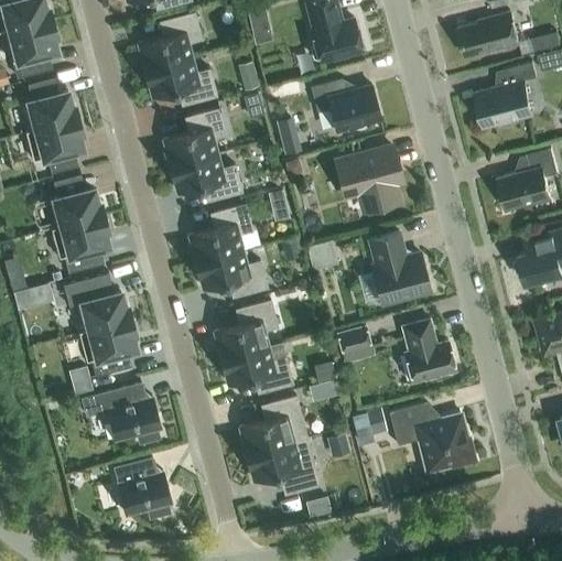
[(0,6),(0,11),(7,34),(54,22),(51,8),(47,9),(44,0),(7,0),(8,3),(0,6)]
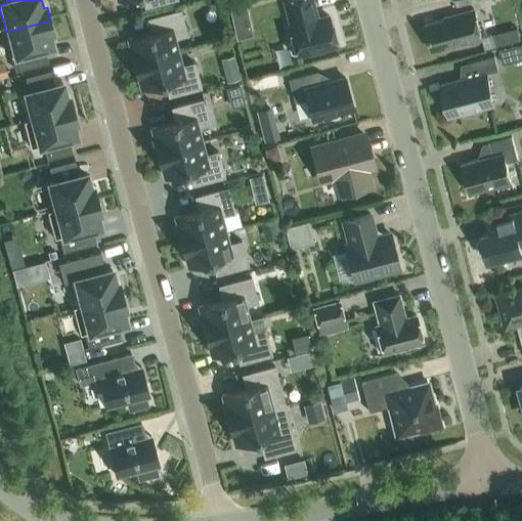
[(298,58),(338,48),(330,17),(318,20),(312,0),(293,0),(286,2),(292,28),(290,29),(294,42),(291,45),(293,53),(297,54),(298,58)]
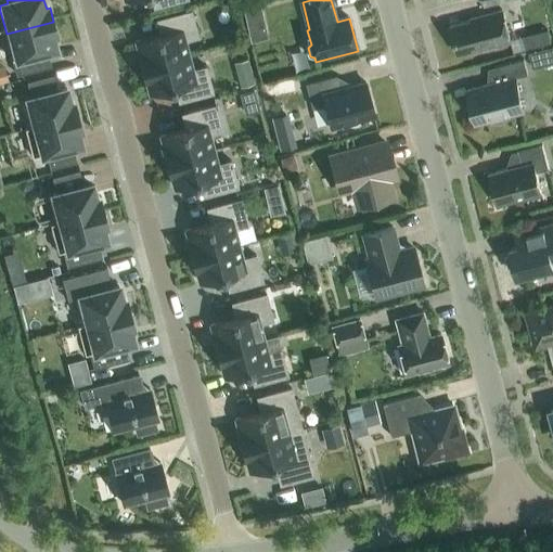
[(484,0),(487,10),(522,0),(484,0)]
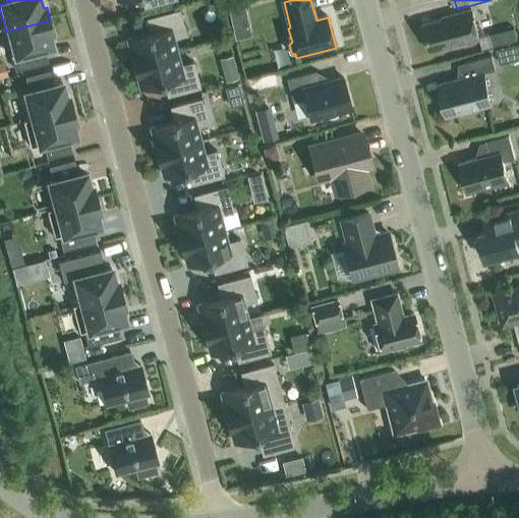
[(229,7),(233,23),(248,19),(245,3),(229,7)]
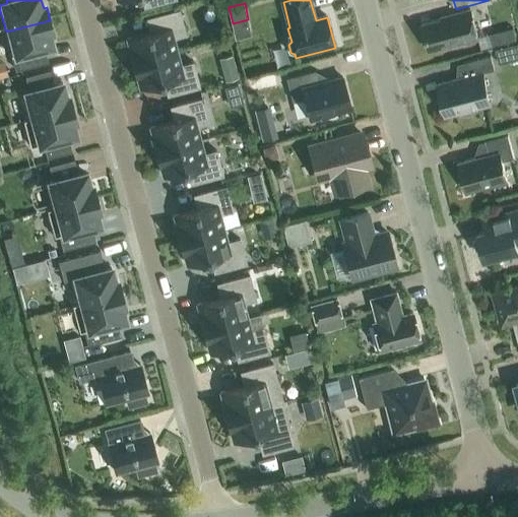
[(134,65),(179,54),(175,40),(187,37),(181,11),(153,18),(157,33),(128,41),(134,65)]
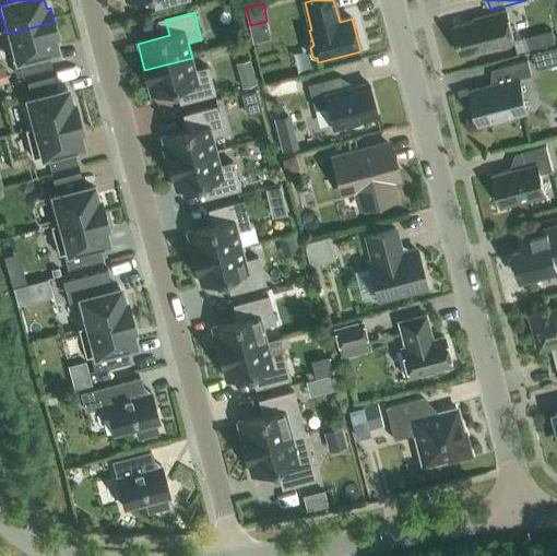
[(517,45),(508,13),(476,22),(476,24),(455,28),(463,57),(484,51),(484,54),(517,45)]
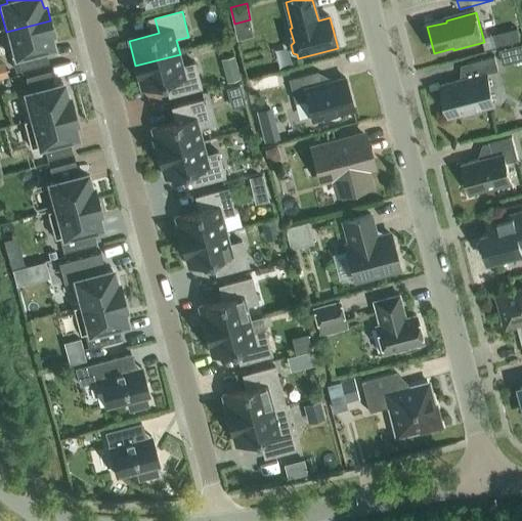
[(50,20),(6,32),(12,58),(13,58),(17,73),(49,63),(45,49),(54,47),(50,34),(53,33),(50,20)]
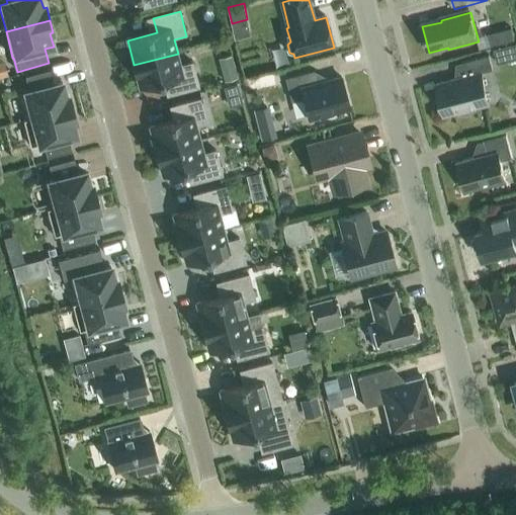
[(515,47),(505,50),(508,63),(515,60),(515,47)]
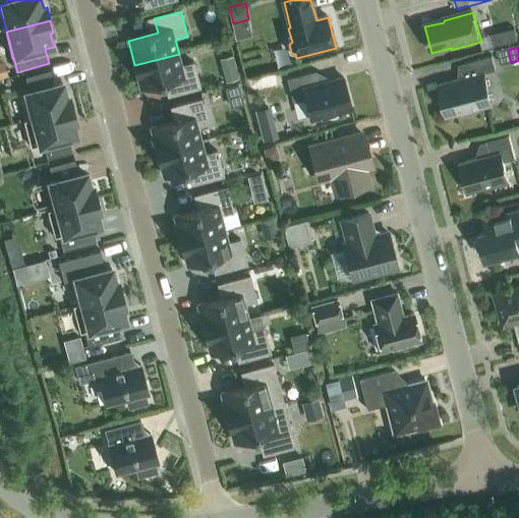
[(182,67),(179,54),(134,65),(141,90),(171,81),(175,96),(202,89),(194,64),(182,67)]
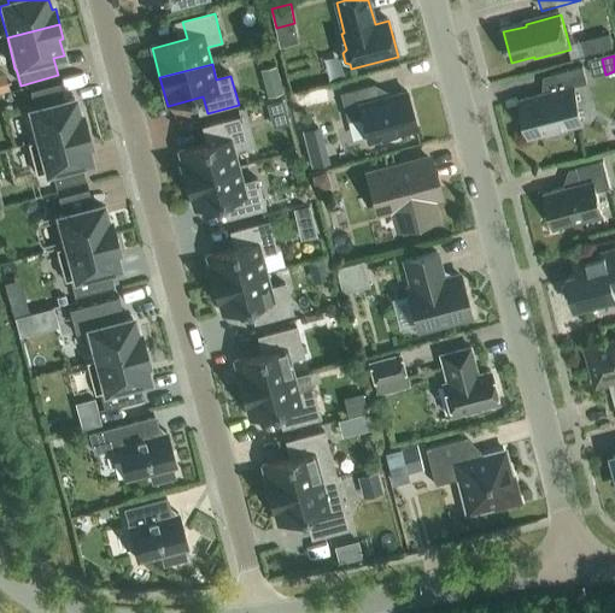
[(585,127),(575,89),(590,86),(585,69),(552,77),(557,94),(522,104),(532,140),(549,136),(549,139),(560,139),(569,134),(569,130),(585,127)]
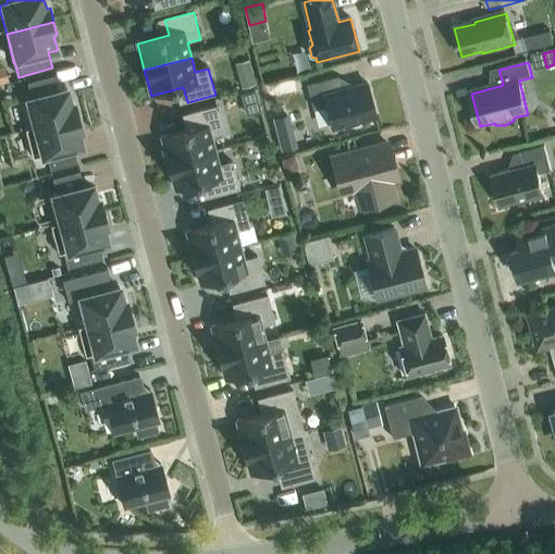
[(254,75),(239,79),(243,90),(256,86),(254,75)]
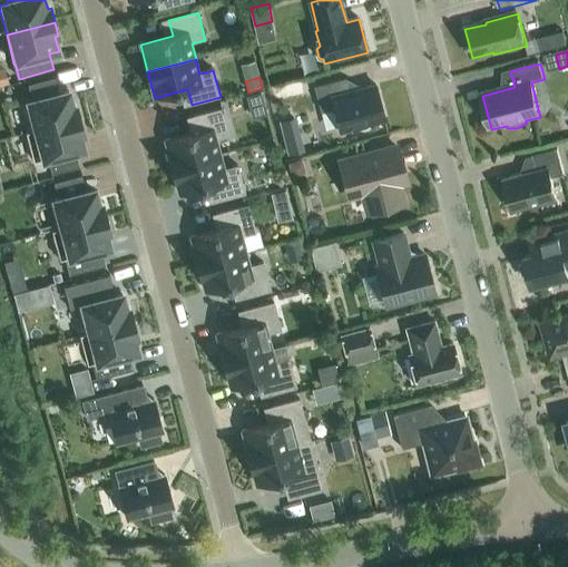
[(27,134),(27,135),(80,120),(77,106),(74,107),(69,93),(60,95),(56,79),(30,87),(35,103),(25,105),(32,133),(27,134)]
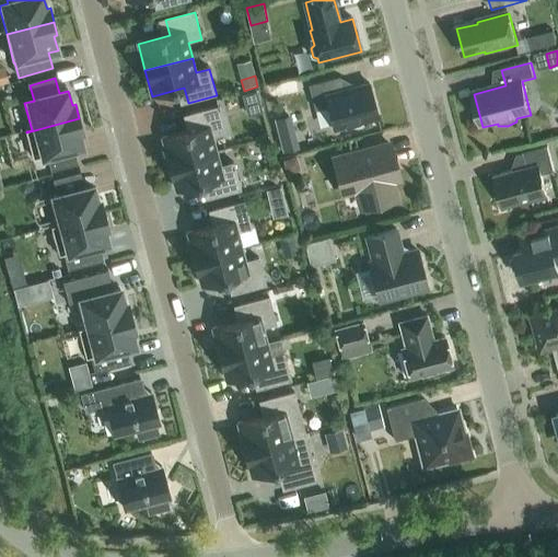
[(335,129),(379,117),(371,85),(341,93),(338,79),(310,86),(316,112),(329,108),(335,129)]
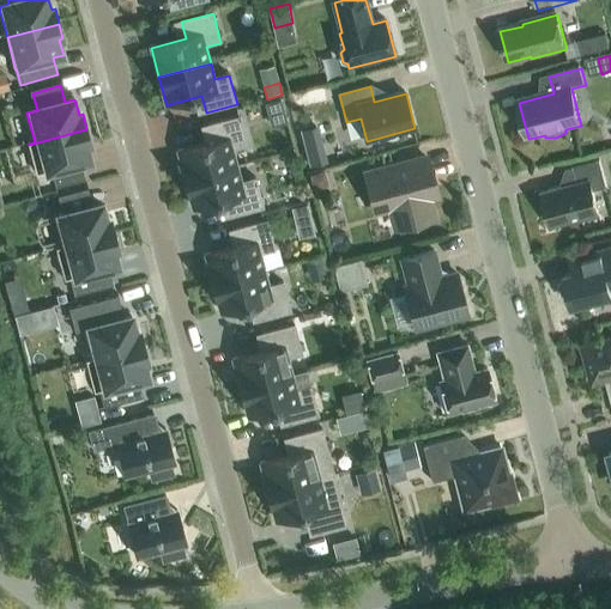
[(179,152),(186,181),(239,168),(234,151),(248,147),(241,117),(209,126),(213,142),(179,152)]
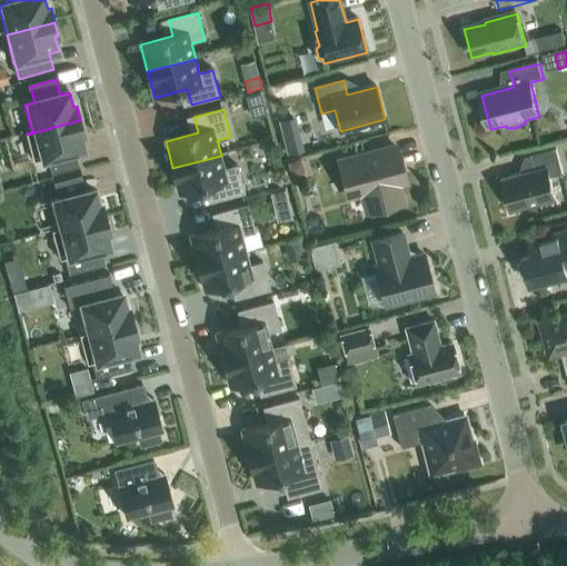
[(80,120),(27,135),(35,162),(49,159),(53,175),(79,168),(76,151),(85,149),(81,135),(83,133),(80,120)]
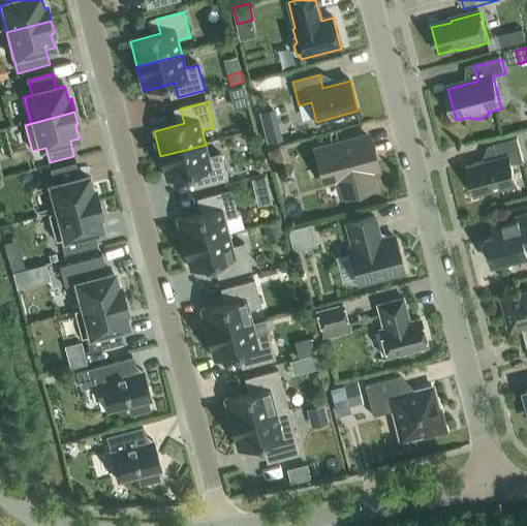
[(267,133),(270,149),(284,145),(281,129),(267,133)]
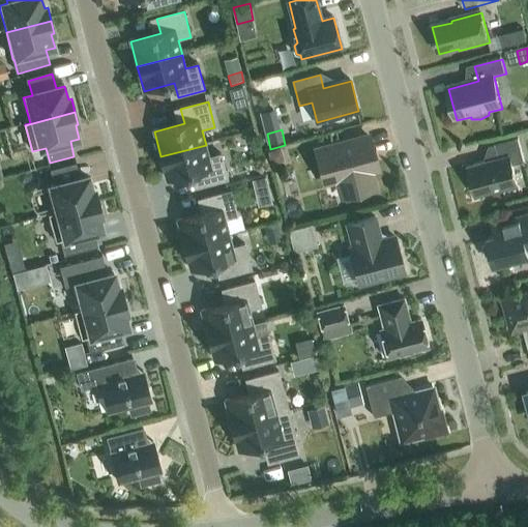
[(379,170),(371,139),(321,152),(318,157),(324,180),(329,183),(343,179),(347,194),(352,197),(371,192),(374,186),(370,172),(379,170)]
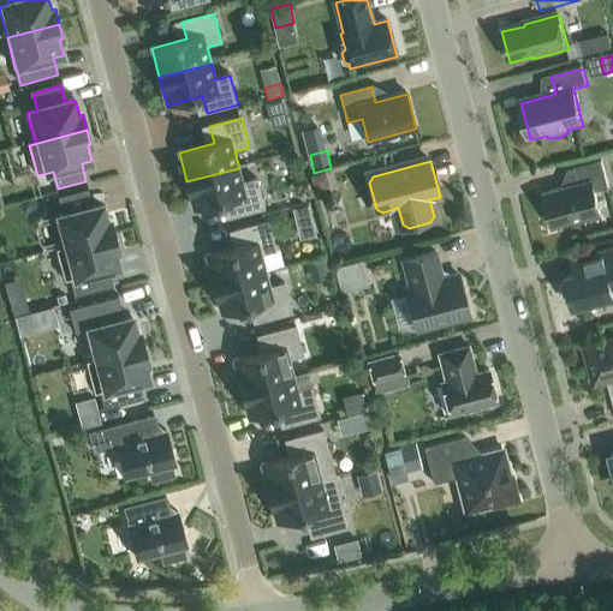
[(554,229),(602,217),(596,193),(611,190),(603,163),(575,171),(578,186),(545,195),(554,229)]
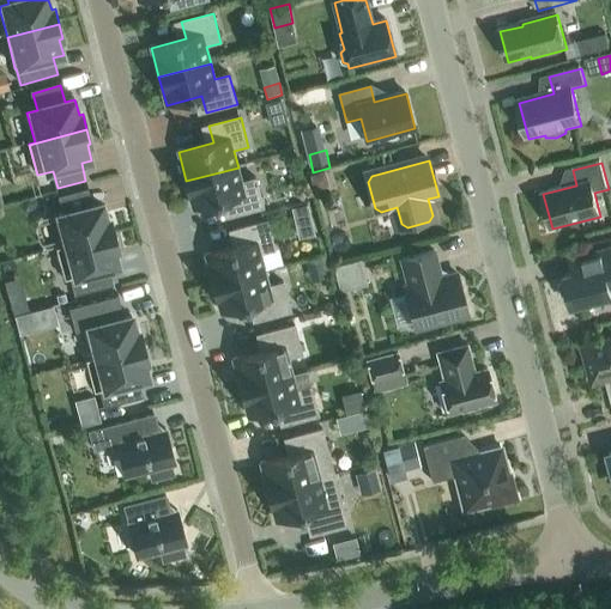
[(239,168),(186,181),(194,209),(229,200),(234,217),(265,208),(256,180),(242,183),(239,168)]
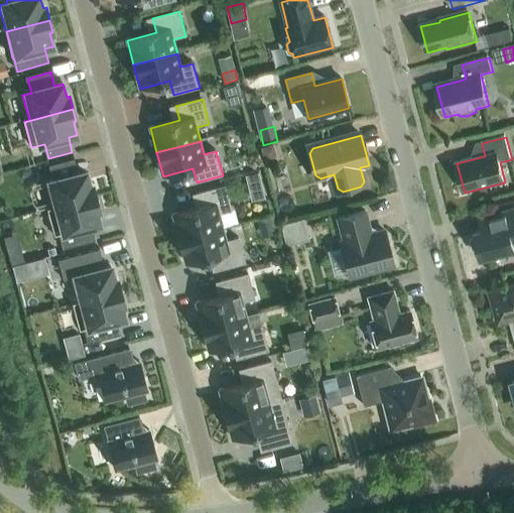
[(275,145),(262,149),(265,161),(278,158),(275,145)]
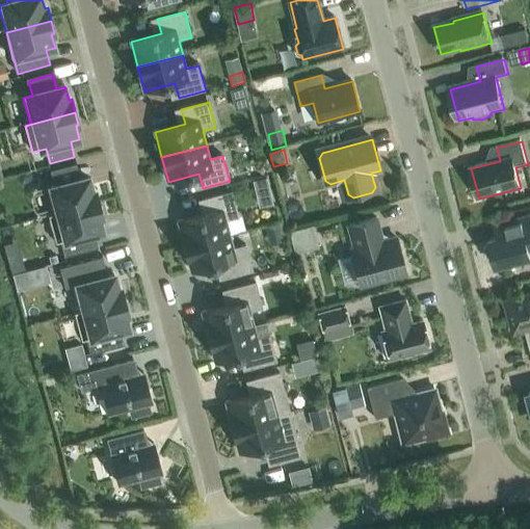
[(49,216),(50,217),(100,204),(96,191),(93,192),(89,178),(80,181),(77,166),(52,173),(56,187),(48,189),(54,215),(49,216)]
